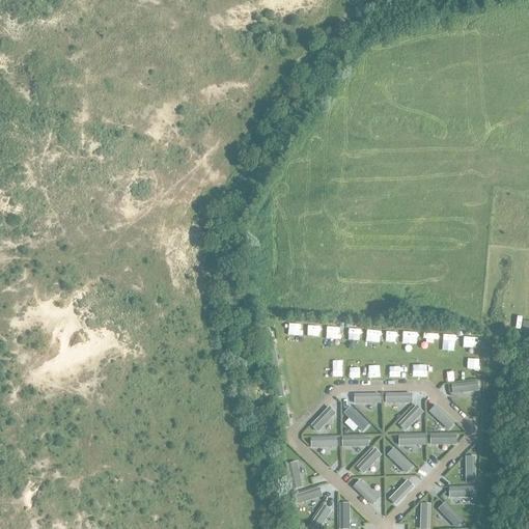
[(528,319),(521,318),(520,331),(528,331),(528,319)]
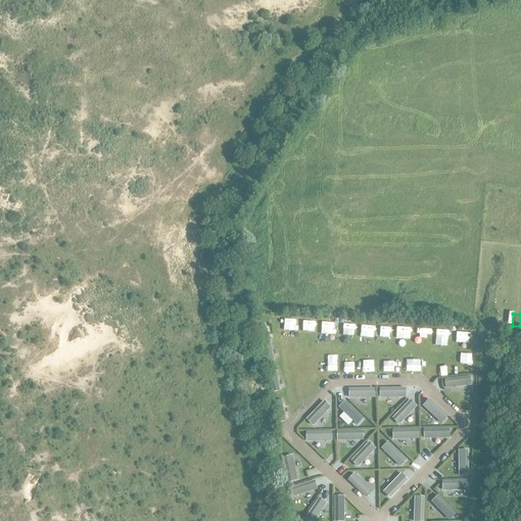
[(272,340),(265,342),(268,361),(276,360),(272,340)]
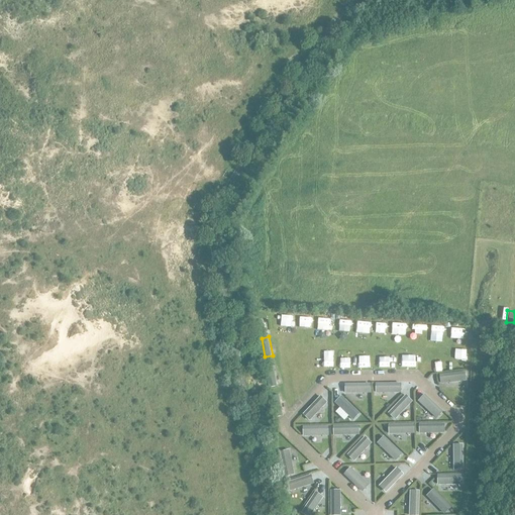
[(274,364),(267,366),(271,386),(278,385),(274,364)]
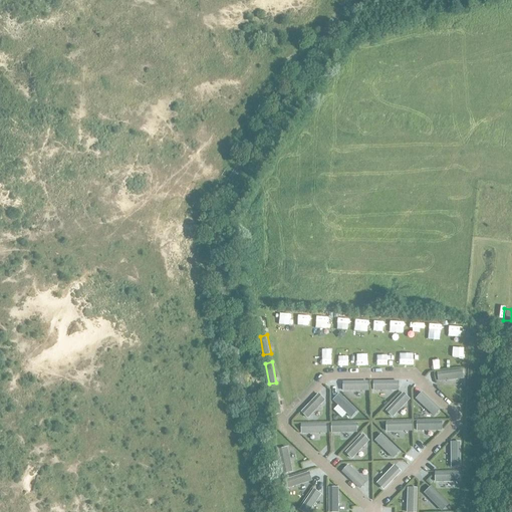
[(460,368),(436,370),(437,378),(460,376),(460,368)]
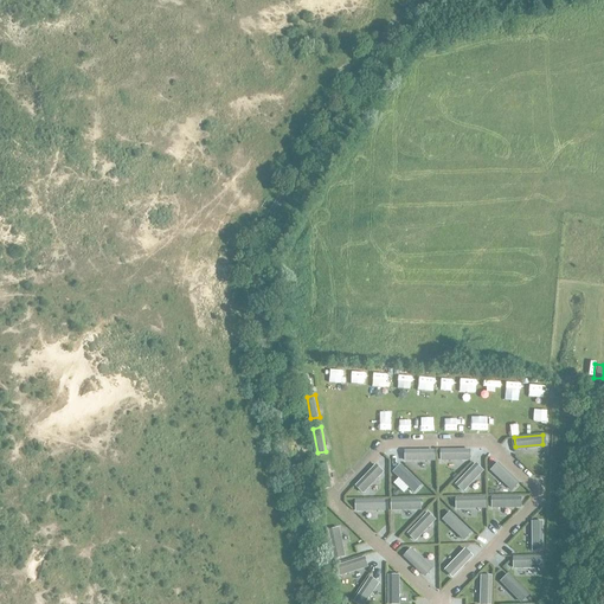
[(403,448),(403,457),(430,457),(430,448),(403,448)]
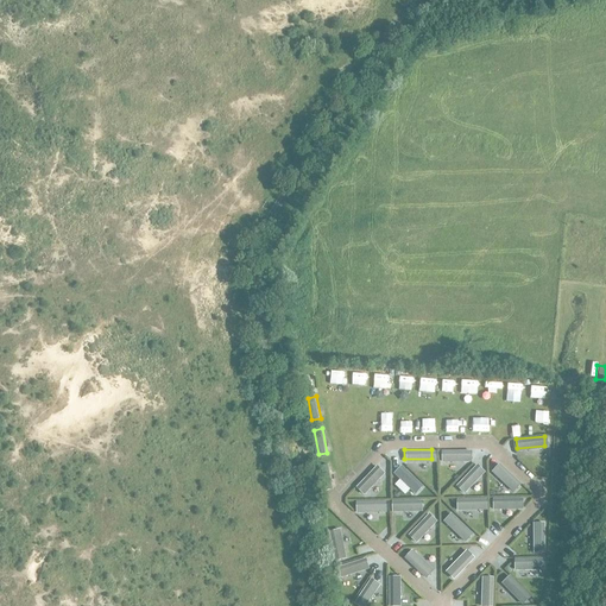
[(442,449),(442,459),(468,459),(468,449),(442,449)]
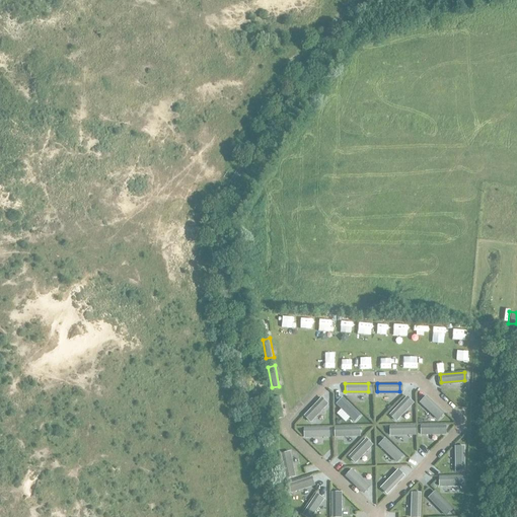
[(280,393),(273,394),(277,412),(283,411),(280,393)]
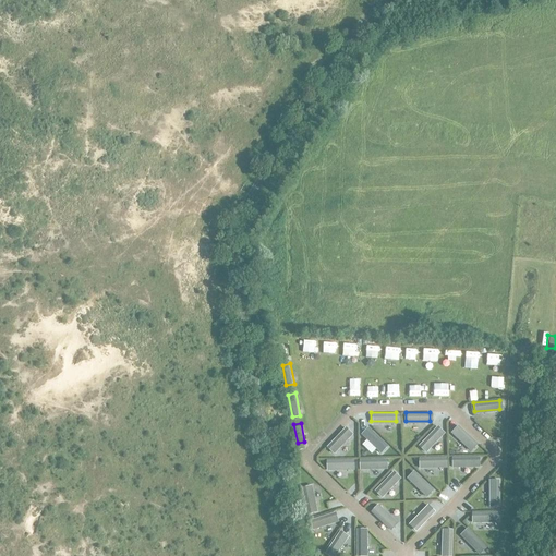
[(435,424),(417,445),(423,451),(443,431),(435,424)]
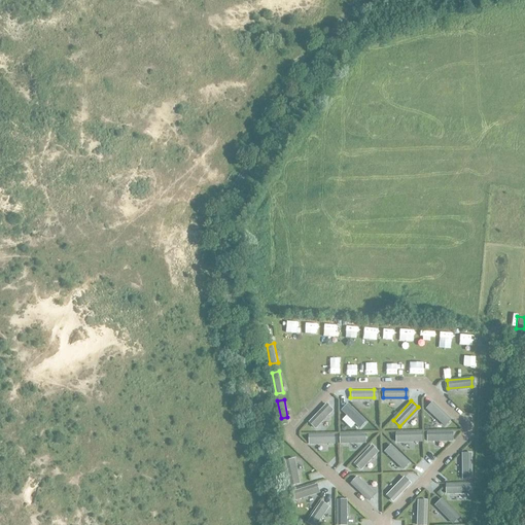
[(431,401),(426,408),(443,424),(449,418),(431,401)]
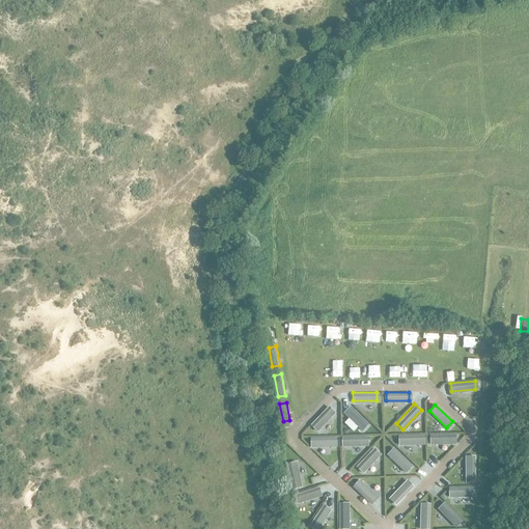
[(351,406),(344,412),(361,428),(367,422),(351,406)]
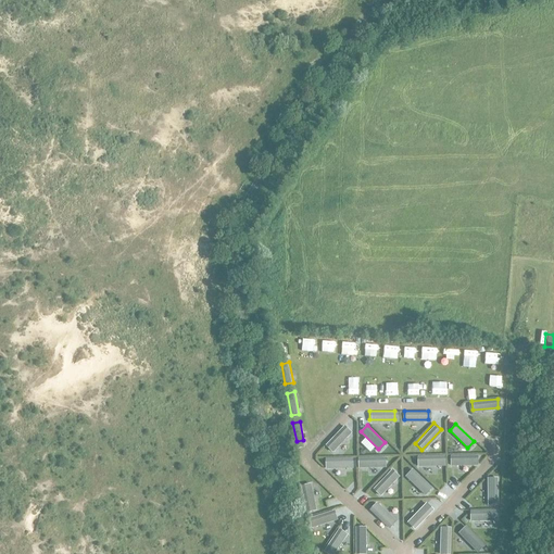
[(324,444),(330,450),(347,432),(340,426),(324,444)]
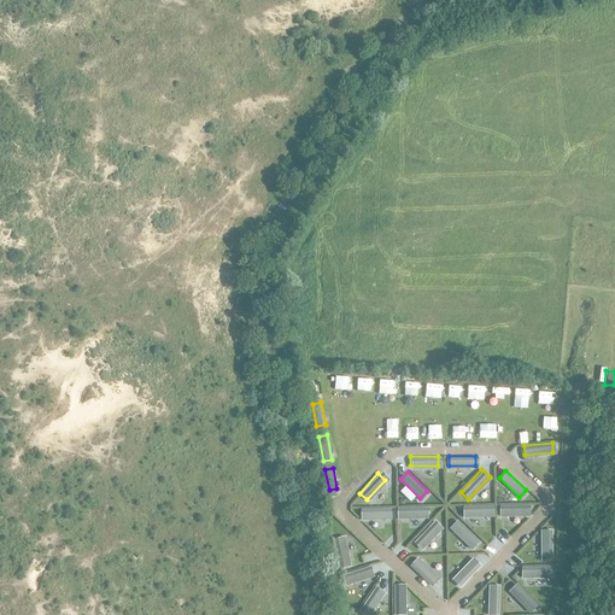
[(499,505),(499,515),(527,514),(526,504),(499,505)]
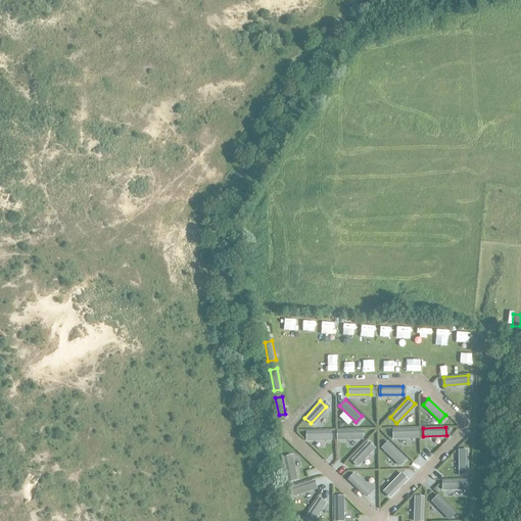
[(336,428),(336,436),(359,436),(359,428),(336,428)]
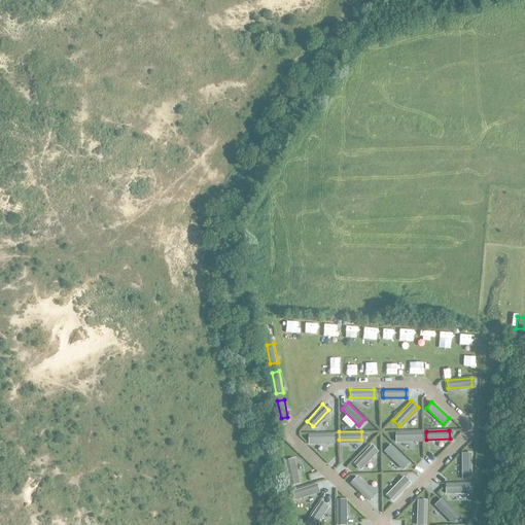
[(394,431),(394,440),(417,440),(417,431),(394,431)]
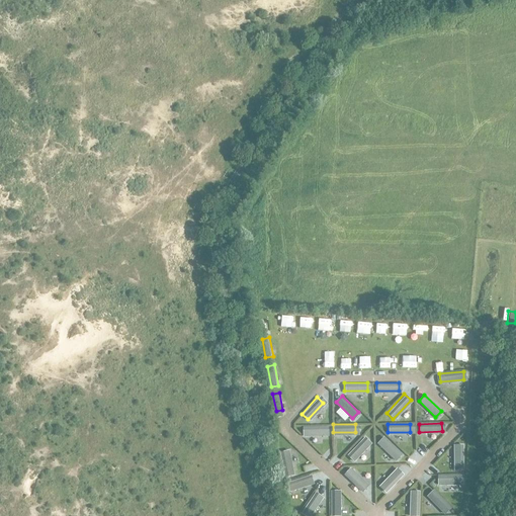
[(304,425),(304,433),(327,433),(327,425),(304,425)]
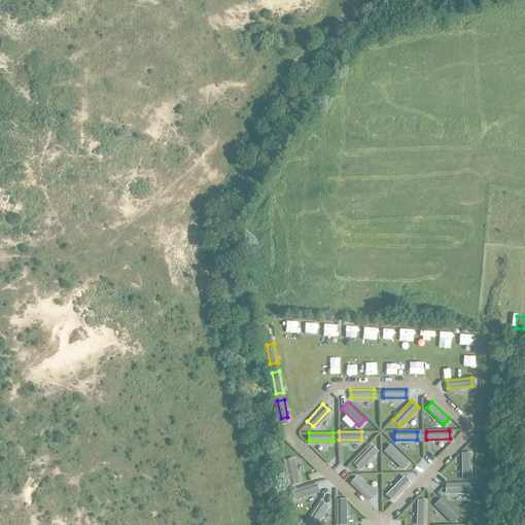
[(389,443),(383,449),(400,464),(406,458),(389,443)]
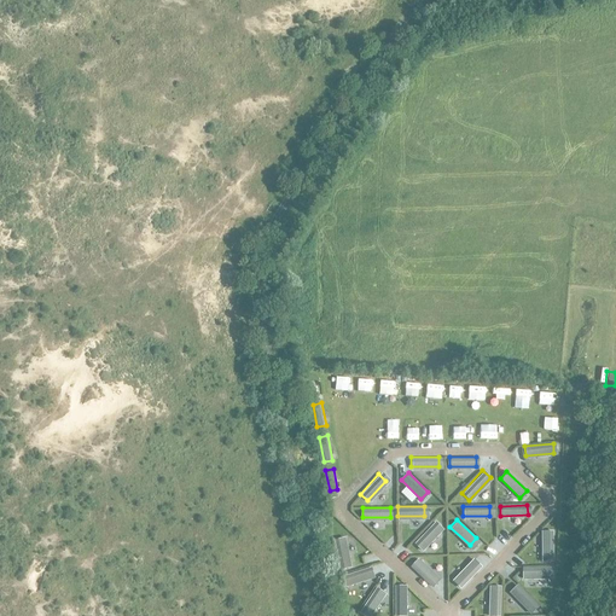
[(439,527),(431,521),(413,540),(419,547),(439,527)]
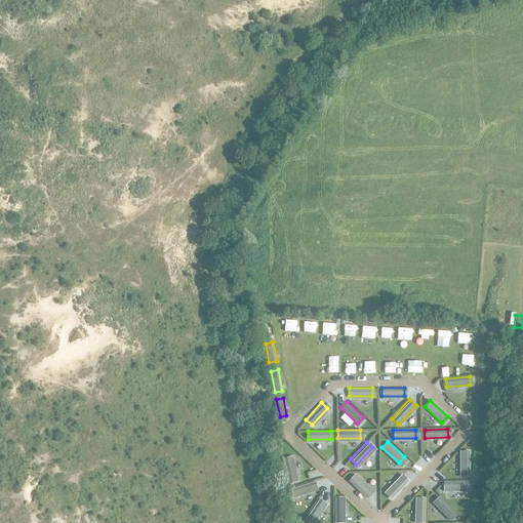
[(469,450),(460,449),(459,473),(468,473),(469,450)]
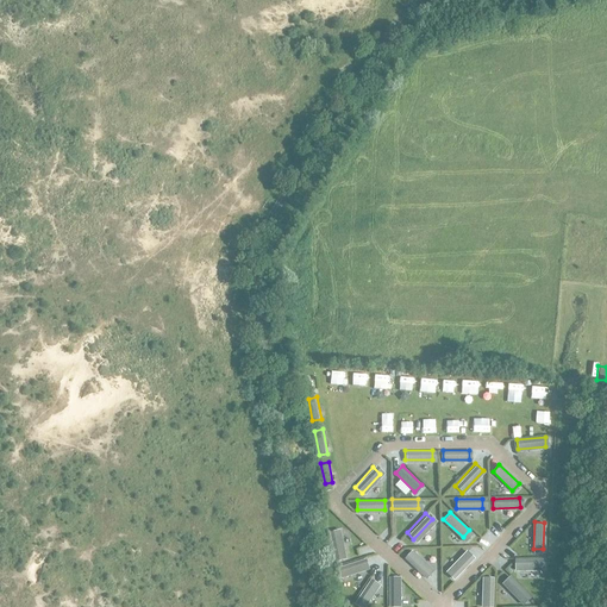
[(337,525),(327,527),(333,554),(343,551),(337,525)]
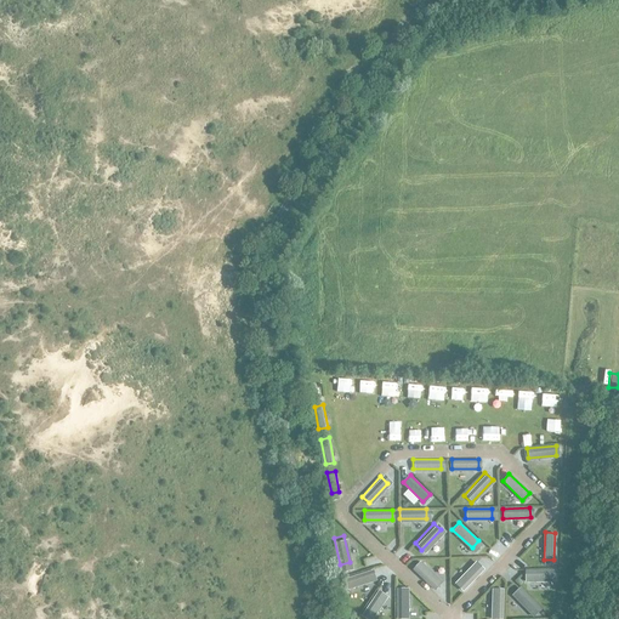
[(431,586),(438,579),(419,561),(412,568),(431,586)]
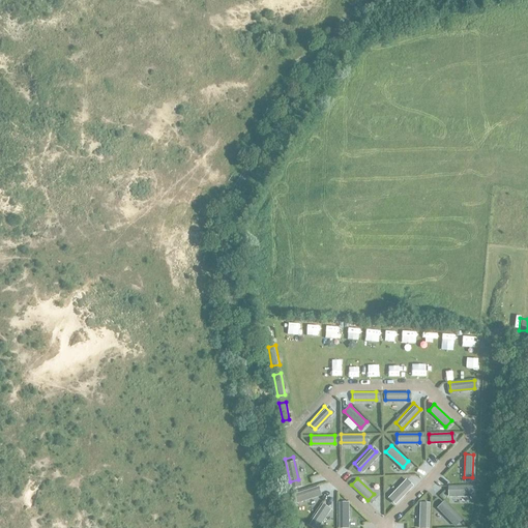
[(408,487),(403,480),(386,498),(392,503),(408,487)]
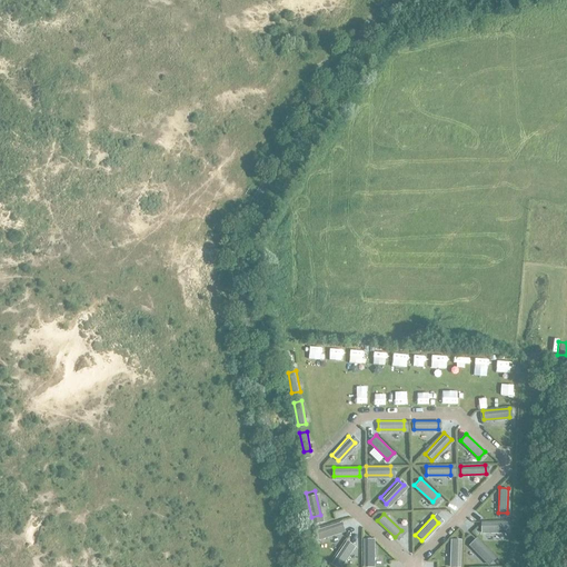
[(319,537),(335,531),(336,535),(340,533),(339,530),(342,529),(340,521),(317,529),(319,537)]
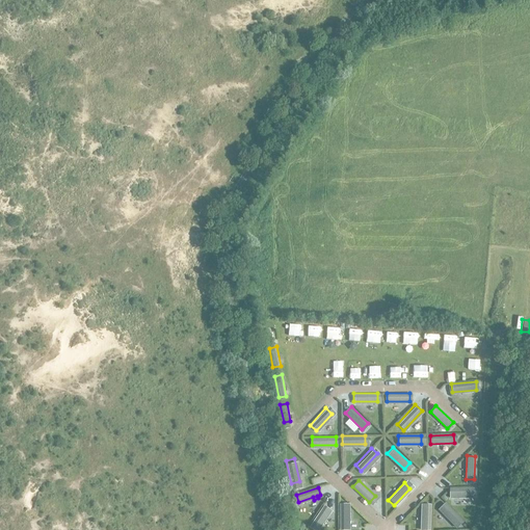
[(451,487),(451,496),(475,496),(475,487),(451,487)]
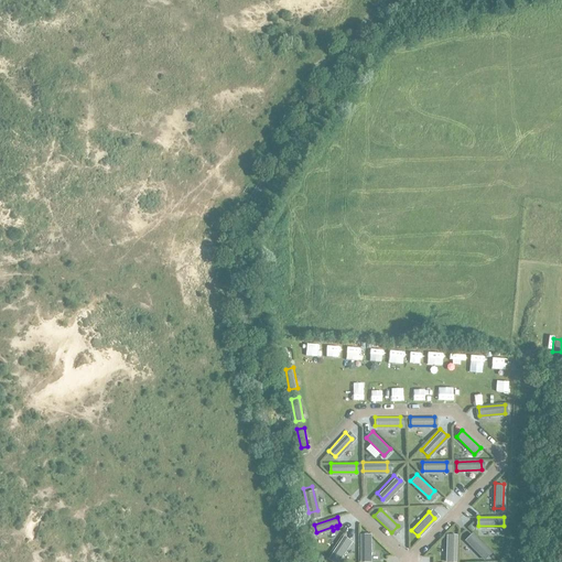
[(353,535),(345,530),(333,551),(341,555),(353,535)]
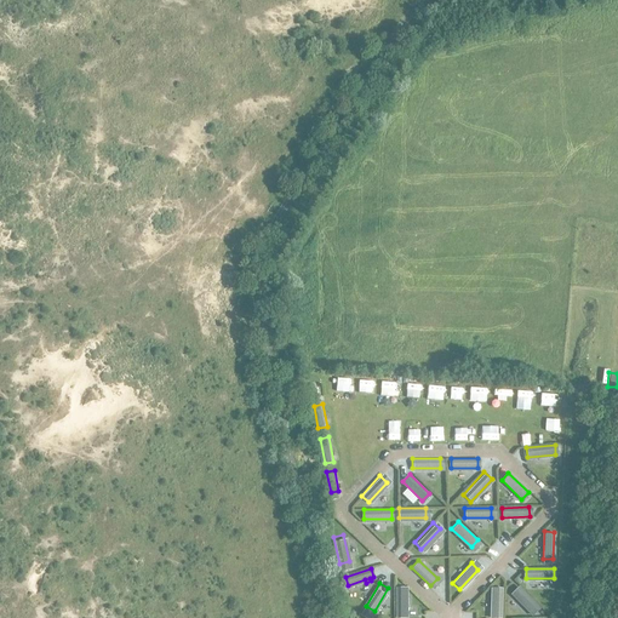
[(518,585),(510,591),(530,612),(536,605),(518,585)]
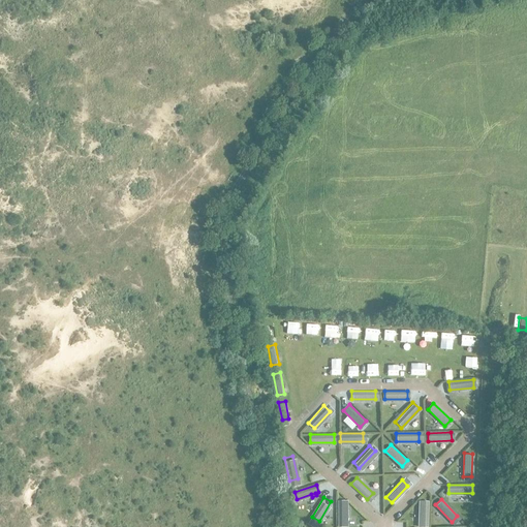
[(427,502),(419,501),(417,525),(426,525),(427,502)]
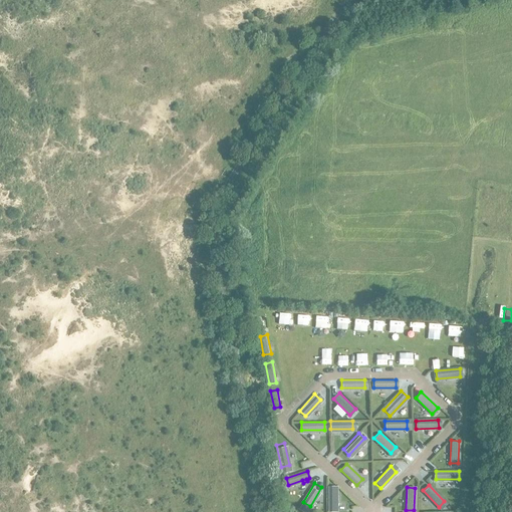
[(337,489),(329,489),(328,511),(336,511),(337,489)]
